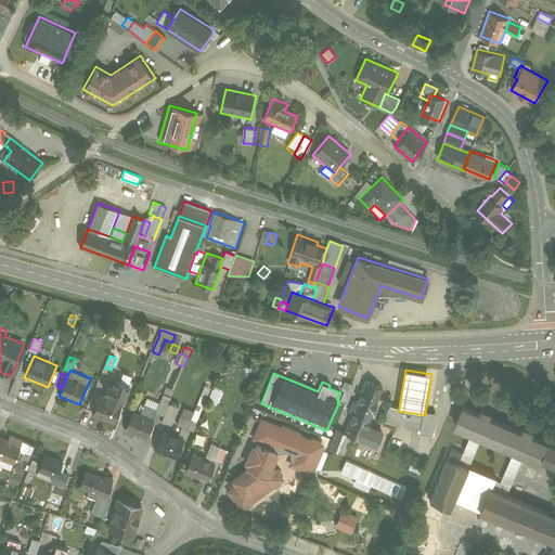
[(101,398),(93,416),(114,425),(132,383),(115,376),(112,384),(108,382),(104,392),(107,394),(105,400),(101,398)]
